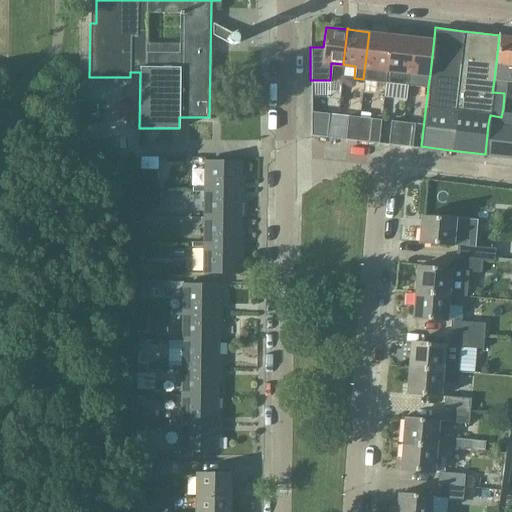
[(369,32),(363,79),(385,81),(390,34),(369,32)]
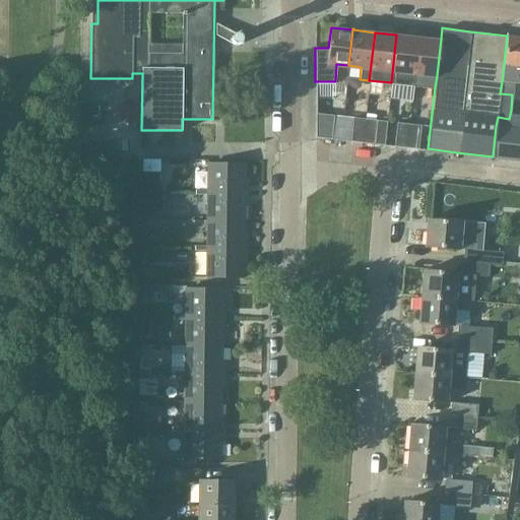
[(396,35),(391,82),(412,85),(418,38),(397,35),(397,34),(396,34),(396,35)]
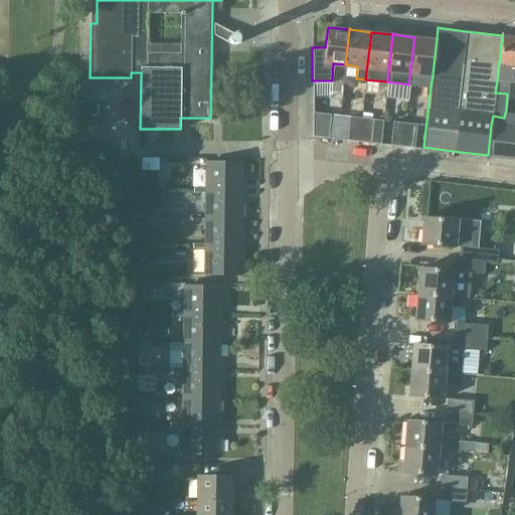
[(514,36),(502,35),(497,80),(514,81),(514,36)]
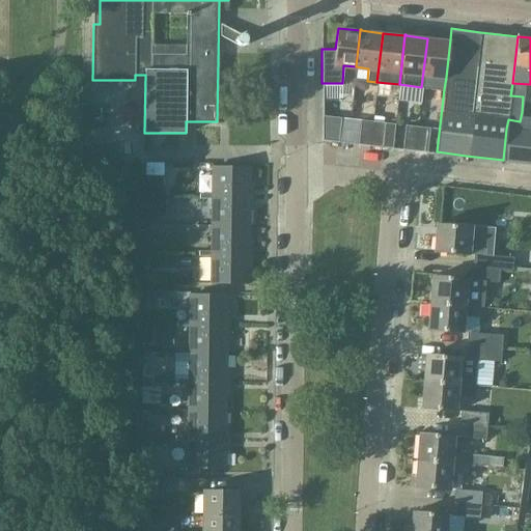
[(427,38),(421,87),(444,89),(446,77),(450,39),(449,39),(449,40),(427,38)]
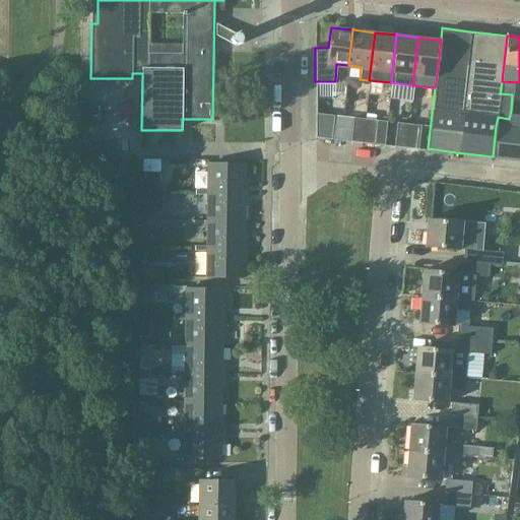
[(315,112),(315,136),(330,138),(333,114),(315,112)]
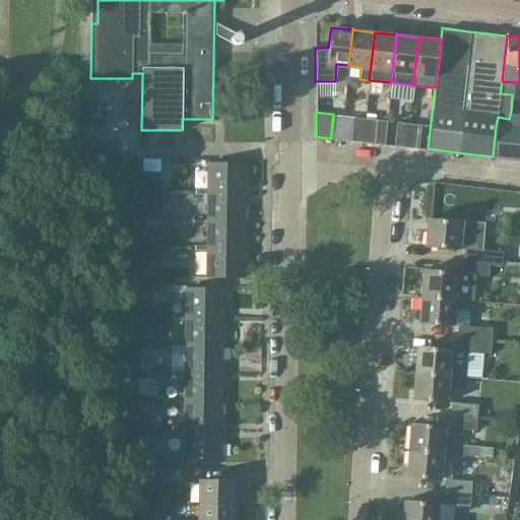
[(365,119),(362,143),(384,145),(387,122),(376,121),(375,120),(375,119),(375,116),(366,115),(366,118),(366,119),(365,119)]
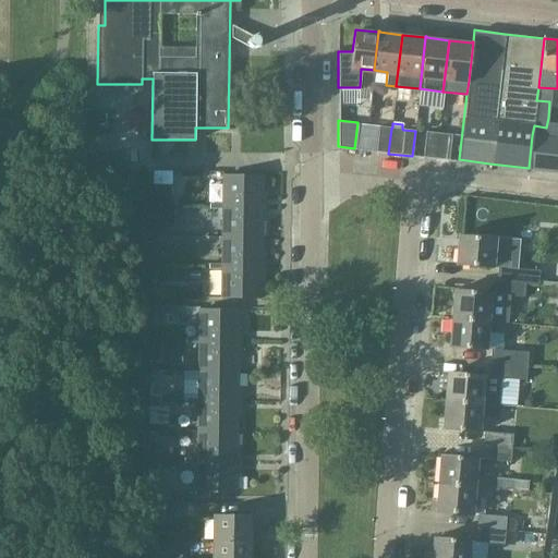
[(376,150),(376,153),(388,154),(391,128),(379,126),(376,150)]
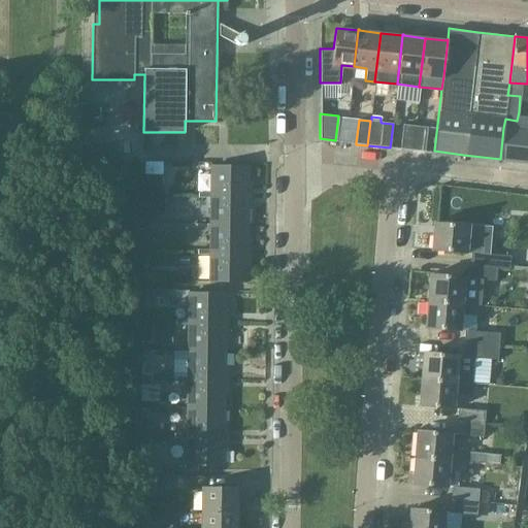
[(402,123),(399,147),(411,149),(415,124),(402,123)]
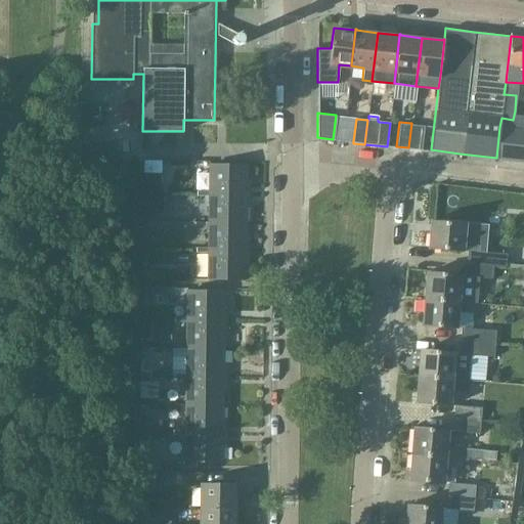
[(411,123),(408,147),(421,149),(423,125),(411,123)]
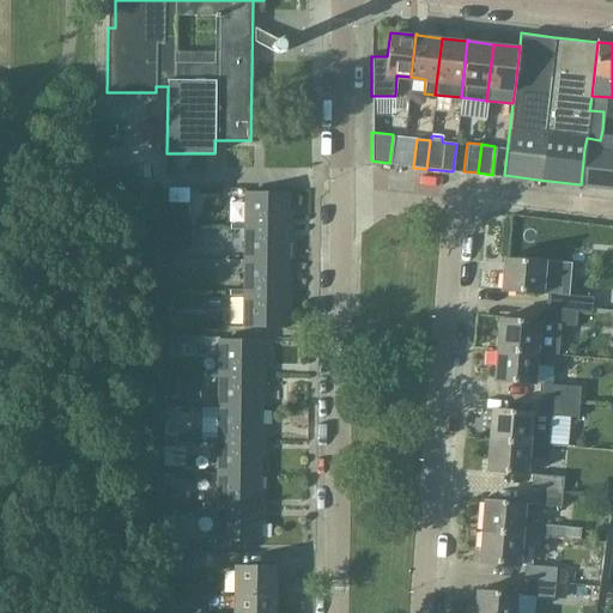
[(612,151),(584,149),(581,184),(612,188),(612,151)]
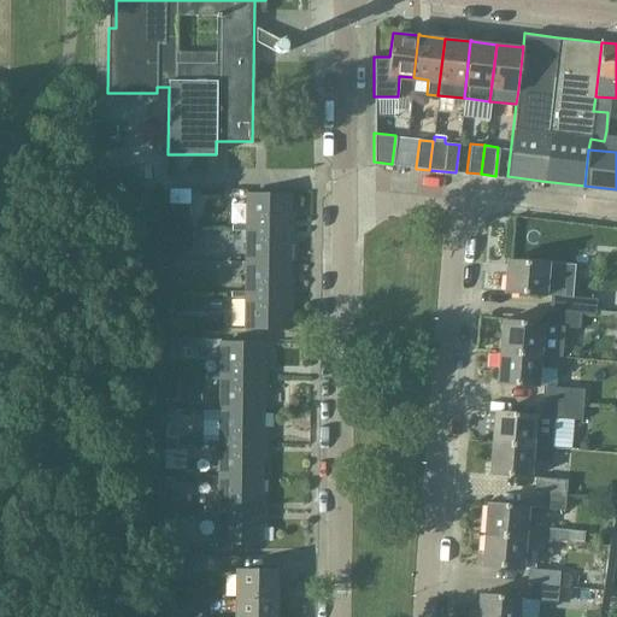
[(246,194),(246,228),(292,228),(292,213),(289,213),(289,194),(246,194)]
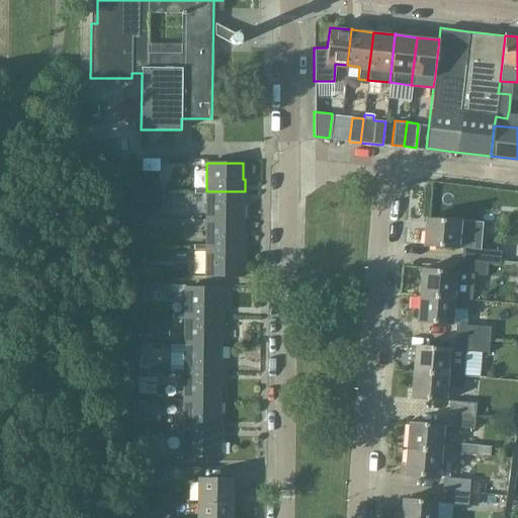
[(197,181),(152,180),(152,199),(196,200),(197,181)]
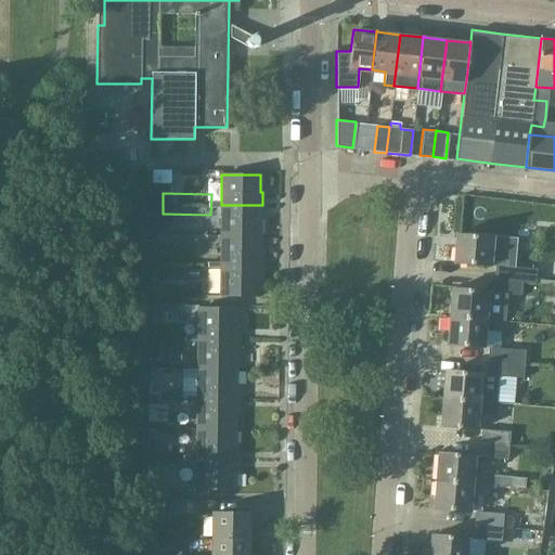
[(221,205),(220,234),(259,234),(260,218),(262,218),(262,205),(221,205)]
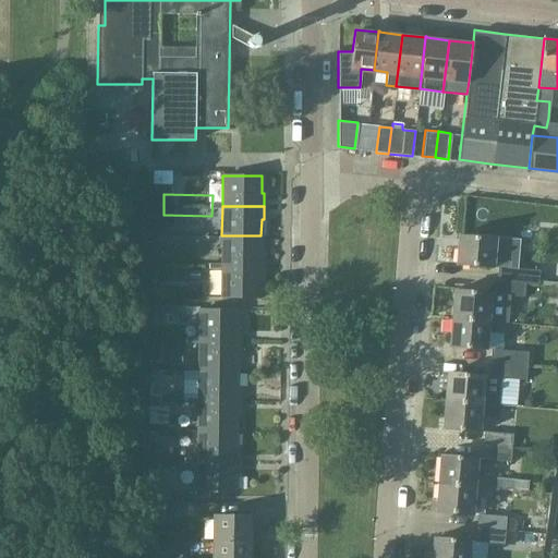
[(221,235),(221,265),(264,266),(264,253),(261,253),(261,235),(221,235)]
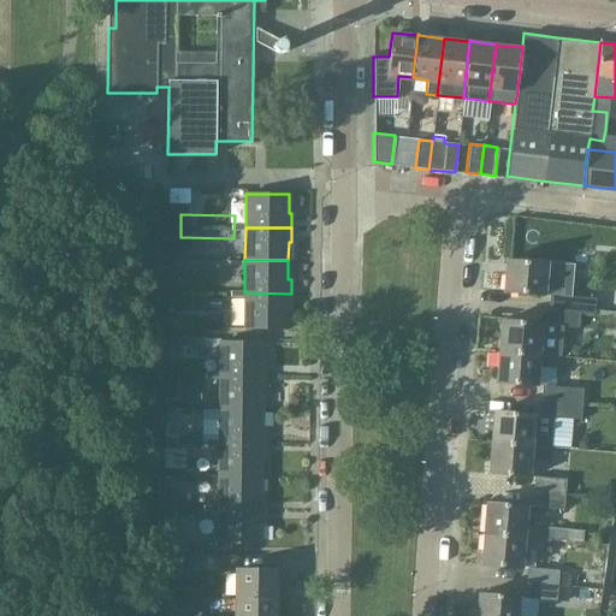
[(507,260),(504,292),(550,296),(549,311),(545,309),(545,311),(579,313),(594,314),(596,300),(562,297),(563,286),(570,286),(572,266),(548,264),(507,260)]
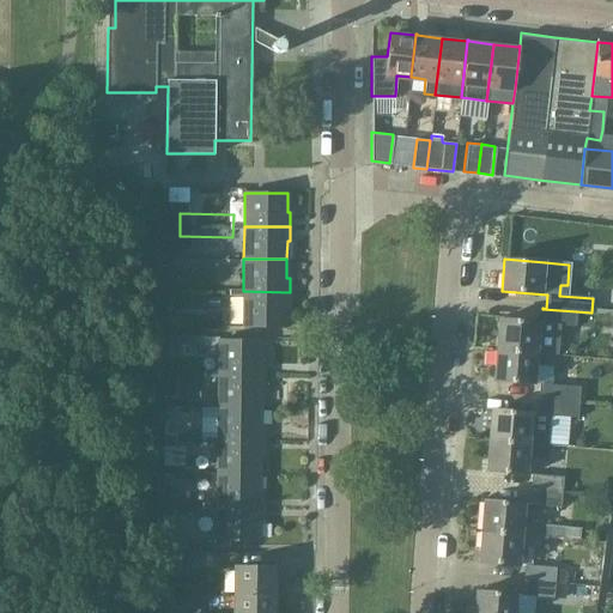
[(243,291),(243,326),(286,326),(286,307),(290,307),(290,292),(243,291)]
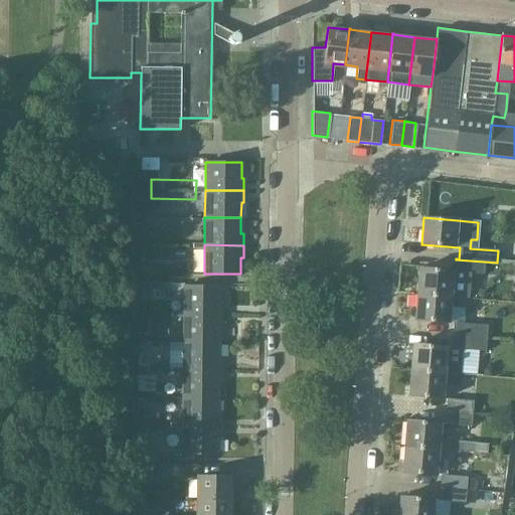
[(418,268),(416,295),(466,298),(468,299),(470,274),(483,275),(484,262),(456,260),(449,269),(449,271),(418,268)]
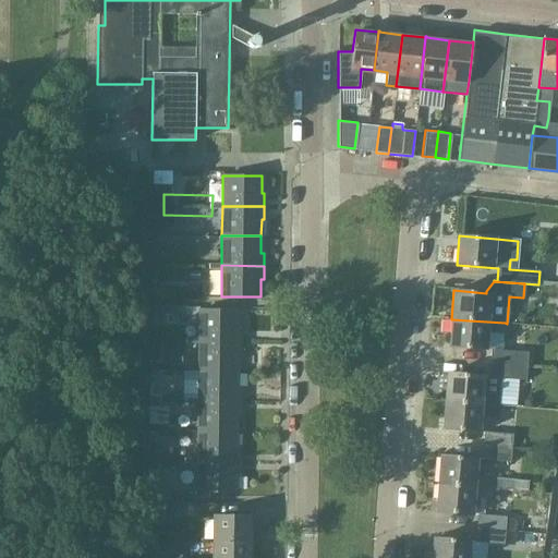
[(198,310),(198,340),(241,341),(241,327),(238,327),(239,310),(198,310)]
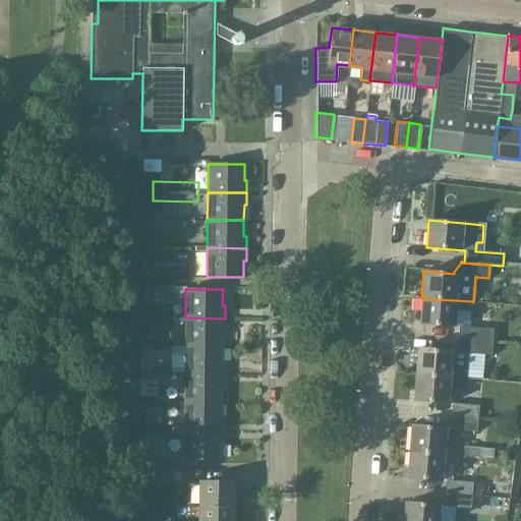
[(421,298),(419,324),(455,327),(456,310),(471,311),(471,301),(421,298)]
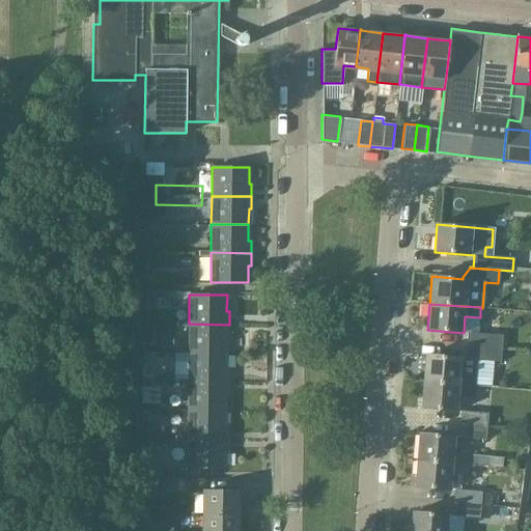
[(189,324),(188,353),(226,353),(226,337),(228,337),(229,325),(189,324)]
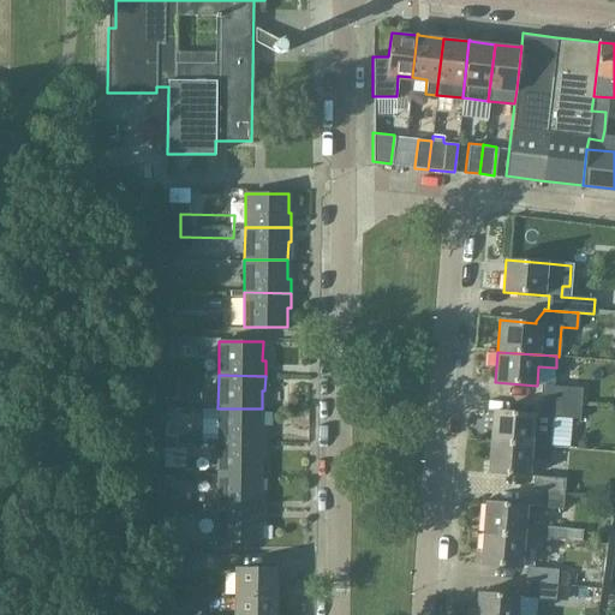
[(541,386),(539,401),(580,405),(581,389),(579,389),(572,388),(541,386)]
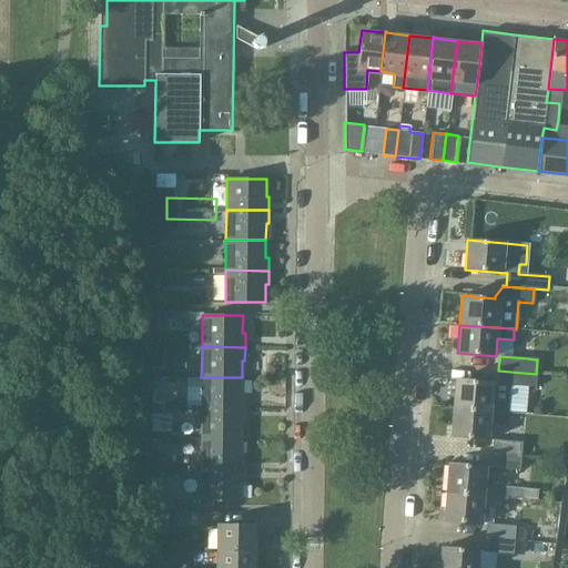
[(498,371),(497,385),(526,387),(526,386),(535,387),(536,375),(536,374),(498,371)]
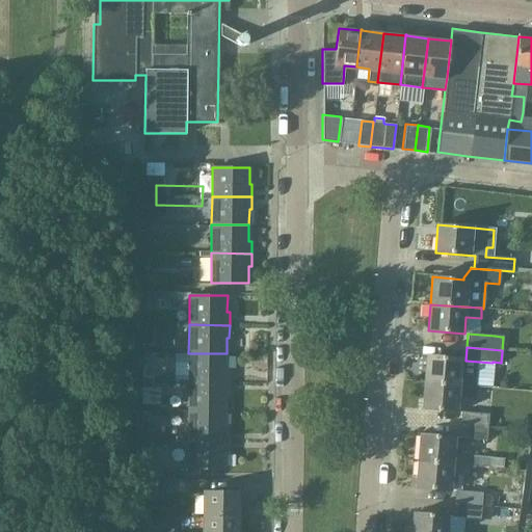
[(188,353),(188,381),(229,382),(229,369),(225,369),(227,353),(188,353)]
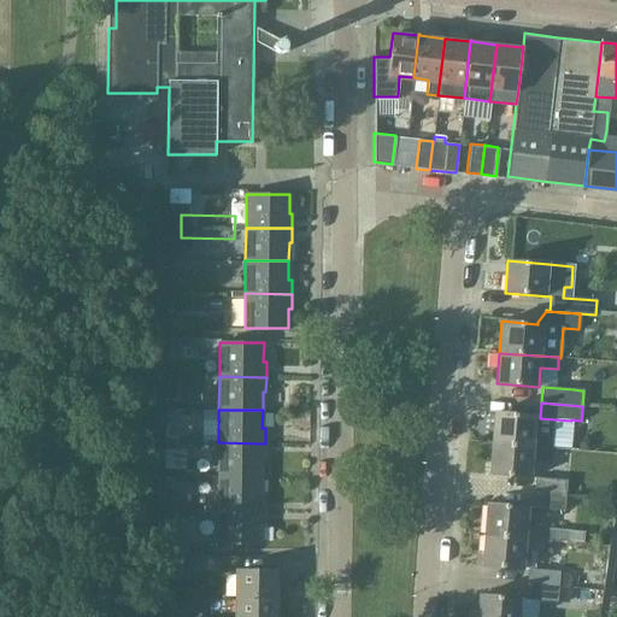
[(494,412),(492,444),(551,448),(552,436),(534,435),(535,416),(494,412)]
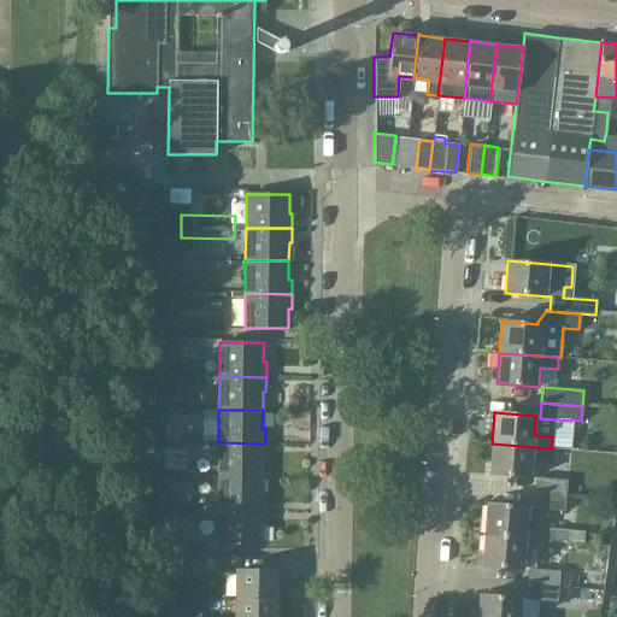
[(176,440),(160,444),(164,462),(180,457),(176,440)]
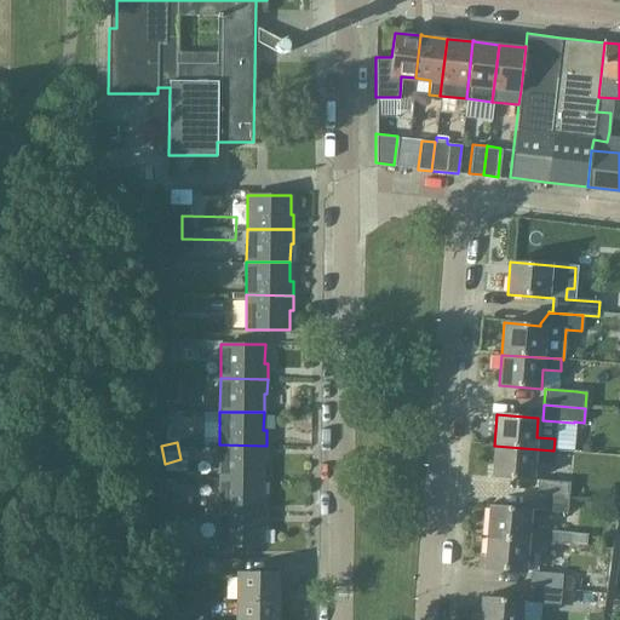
[(219,445),(219,477),(263,478),(263,460),(267,460),(267,446),(219,445)]
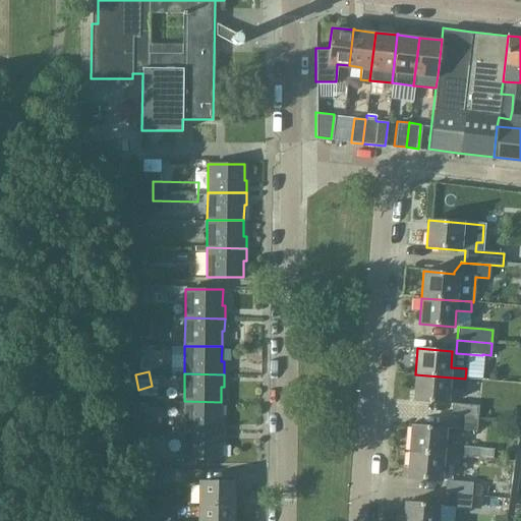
[(415,374),(412,400),(448,403),(449,387),(464,389),(465,379),(415,374)]
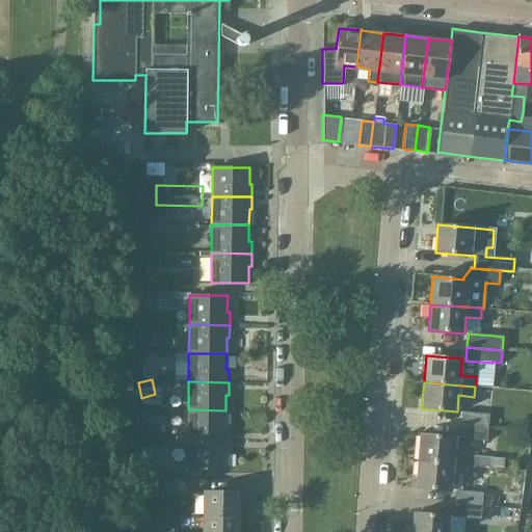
[(188,409),(187,439),(228,439),(228,426),(225,426),(225,410),(188,409)]
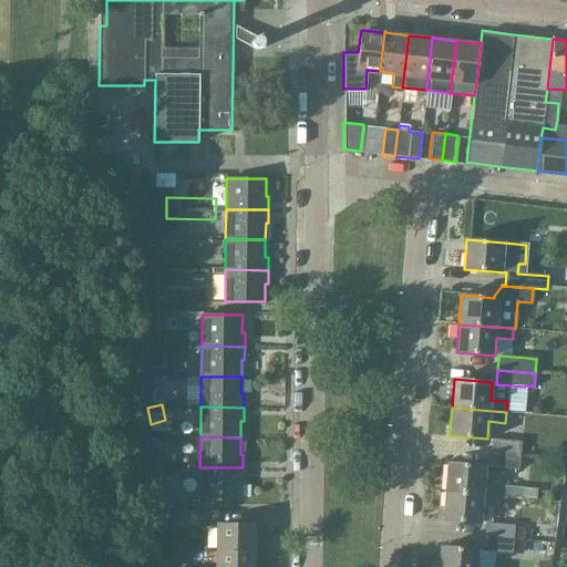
[(492,439),(491,452),(519,455),(521,441),(492,439)]
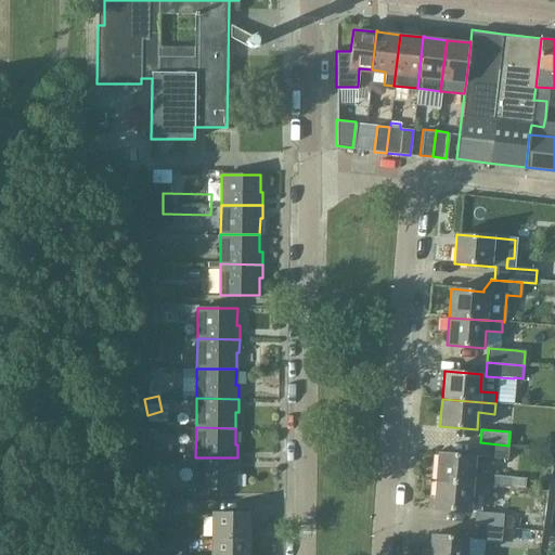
[(480,442),(479,457),(507,460),(507,457),(508,448),(508,446),(480,442)]
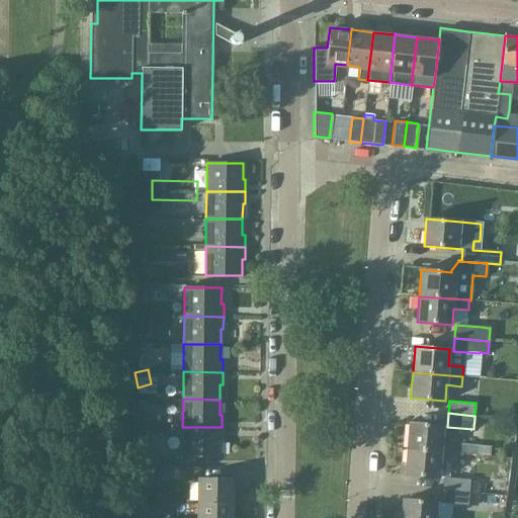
[(409,423),(406,448),(456,452),(456,443),(442,441),(443,426),(409,423)]
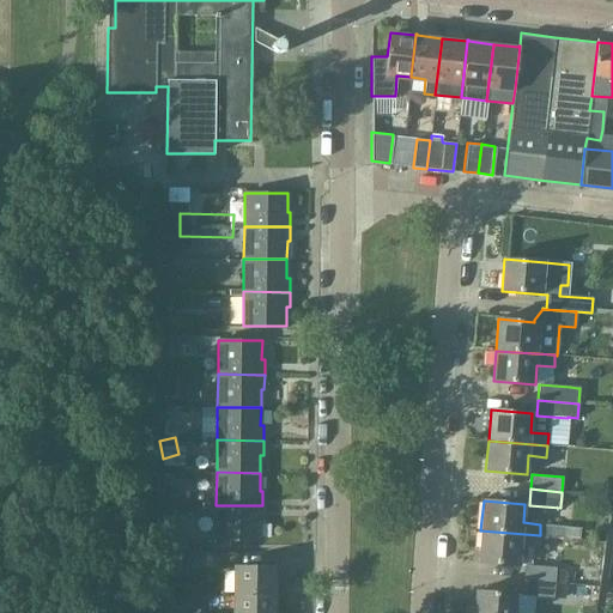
[(216,505),(216,540),(259,540),(260,521),(262,521),(262,505),(216,505)]
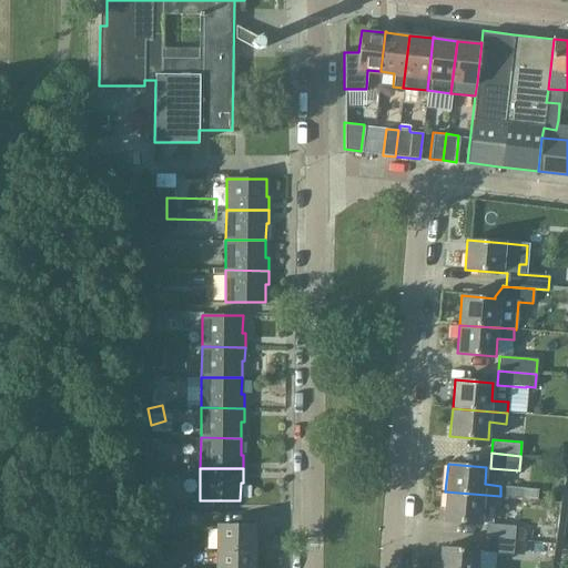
[(445,492),(443,520),(482,524),(483,506),(499,508),(500,496),(445,492)]
